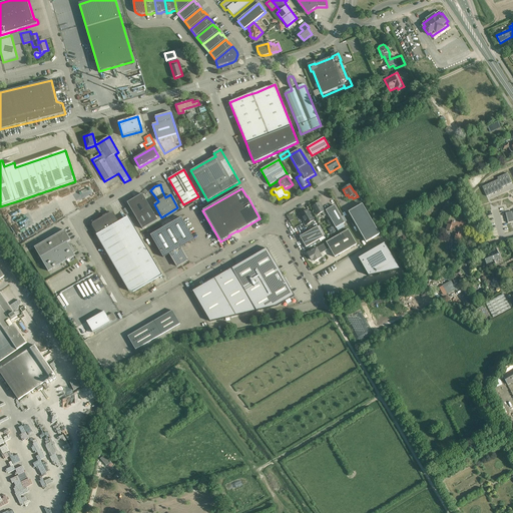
[(127,203),(142,229),(158,220),(142,194),(127,203)]
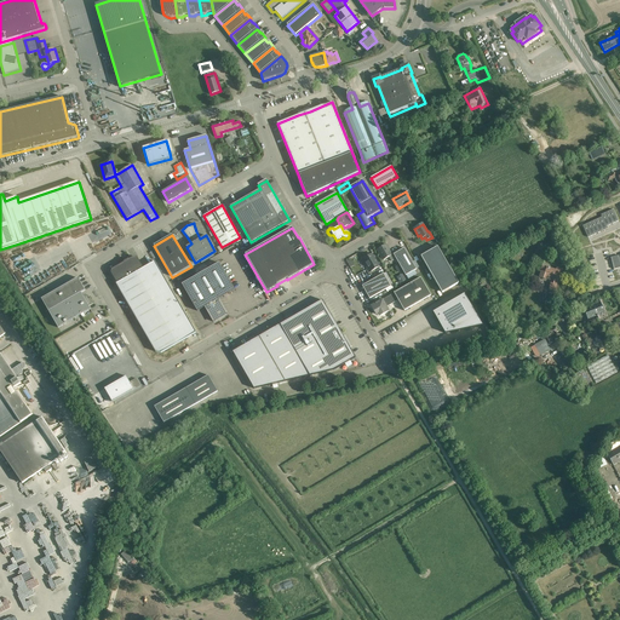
[(386,245),(378,250),(384,260),(389,257),(391,262),(395,260),(386,245)]
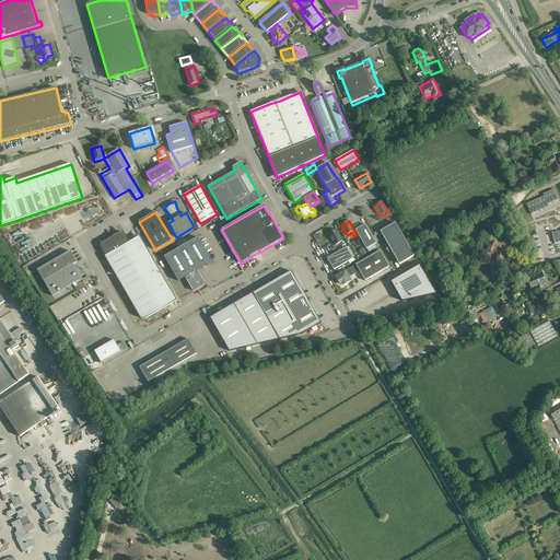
[(415,256),(396,223),(381,232),(399,265),(415,256)]
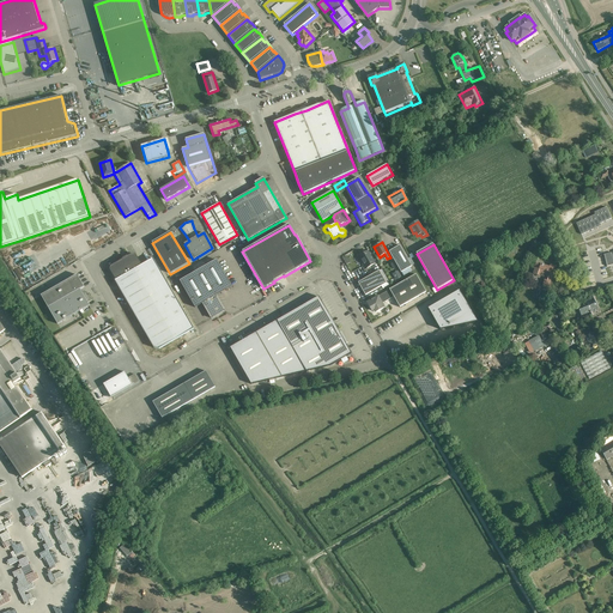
[(401,273),(404,277),(412,272),(410,268),(412,267),(412,266),(414,265),(411,258),(407,259),(400,246),(389,252),(401,273)]
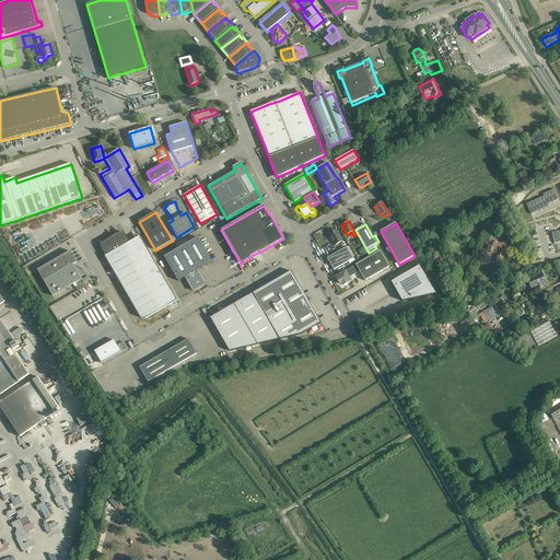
[(331,242),(334,246),(342,241),(336,230),(330,233),(330,232),(327,234),(329,238),(330,237),(333,241),(331,242)]
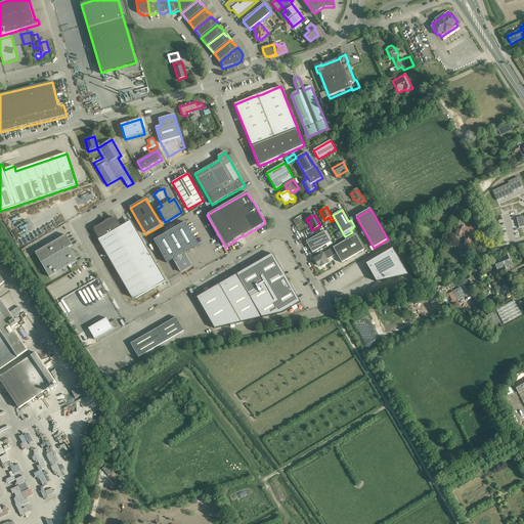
[(166,281),(131,220),(121,226),(116,217),(113,216),(94,227),(93,230),(98,238),(98,239),(132,298),(136,299),(166,281)]
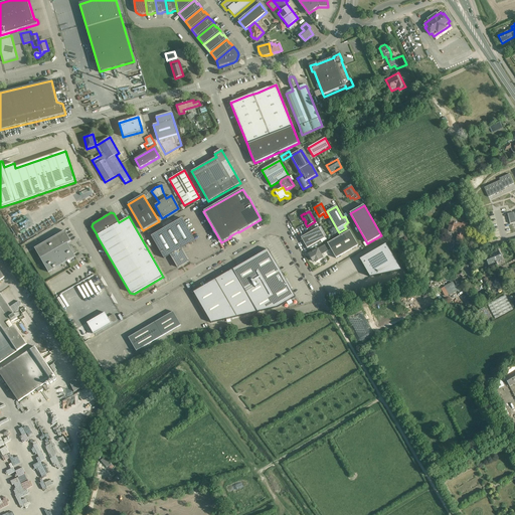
[(194,240),(182,218),(151,236),(163,259),(170,254),(177,268),(188,262),(181,248),(194,240)]
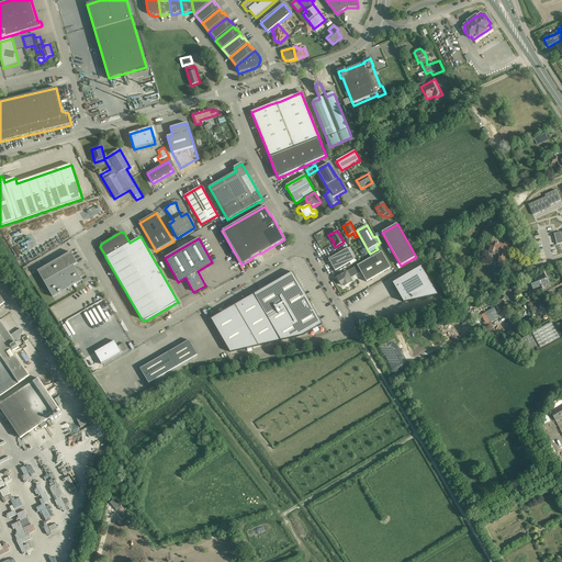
[(520,239),(519,244),(523,245),(521,248),(526,249),(528,242),(520,239)]
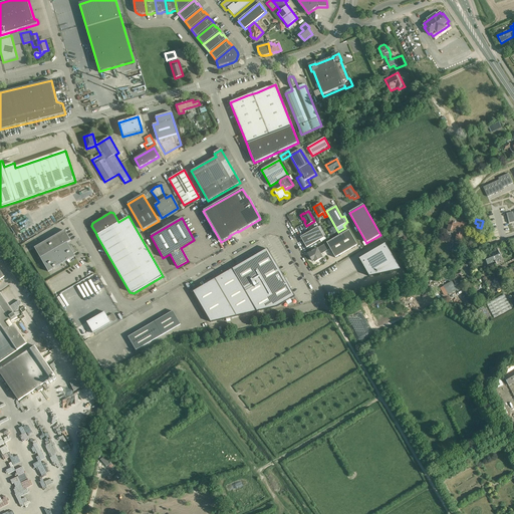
[(450,221),(448,226),(449,226),(447,230),(453,232),(454,229),(458,230),(455,240),(462,242),(464,236),(464,237),(466,231),(464,230),(467,224),(462,222),(461,224),(450,221)]
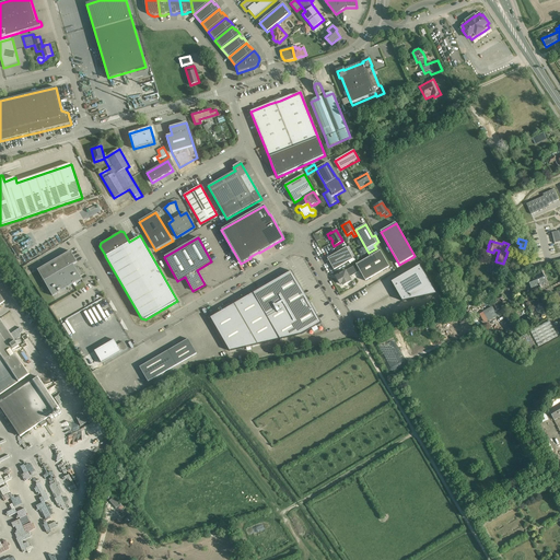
[(334,270),(353,259),(347,247),(327,258),(334,270)]
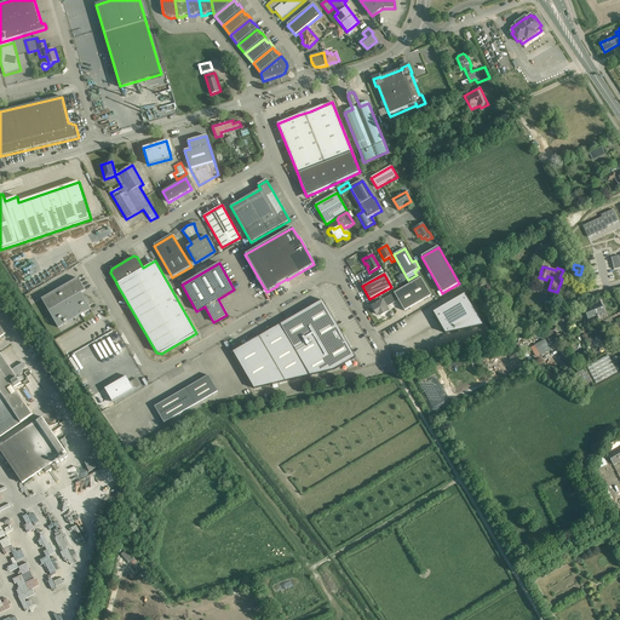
[(58,328),(81,315),(91,310),(89,306),(93,304),(92,304),(86,298),(87,297),(87,296),(86,296),(86,294),(85,294),(85,296),(81,293),(85,291),(78,279),(41,299),(58,328)]
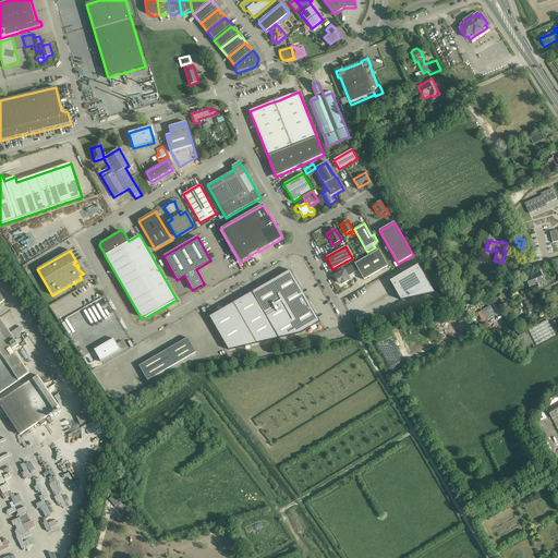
[(388,266),(379,251),(355,264),(359,270),(364,280),(388,266)]
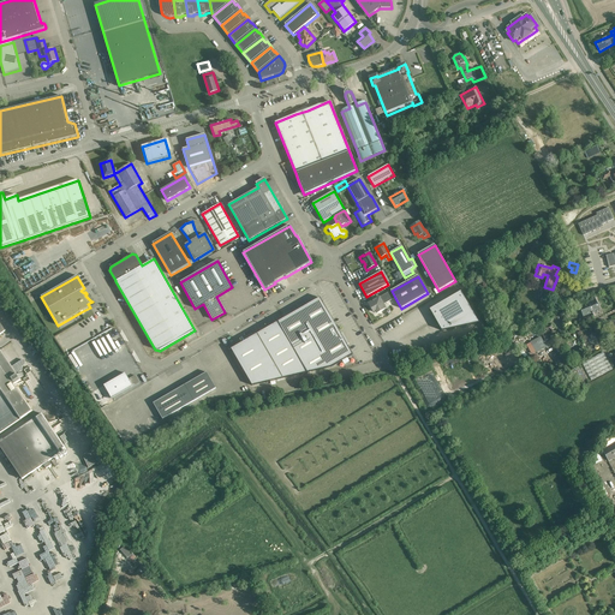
[(383,305),(395,298),(392,291),(369,304),(374,312),(376,311),(377,314),(386,309),(383,305)]
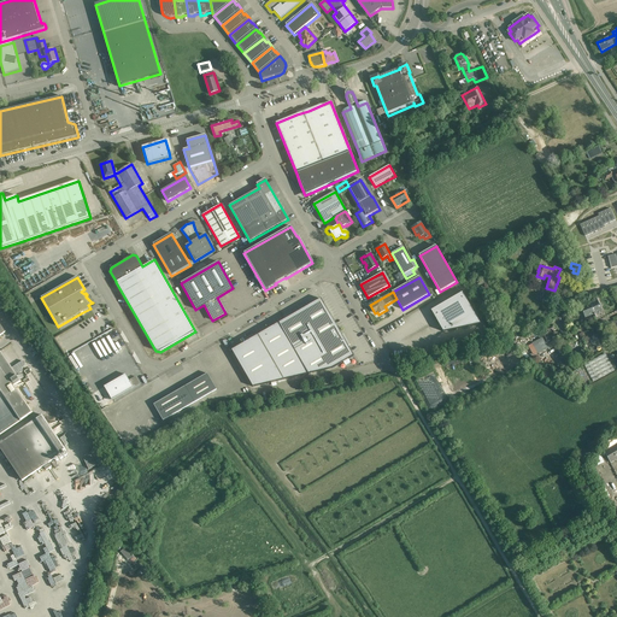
[(438,327),(440,327),(444,331),(481,324),(463,293),(432,311),(434,317),(436,321),(438,323),(440,325),(438,327)]
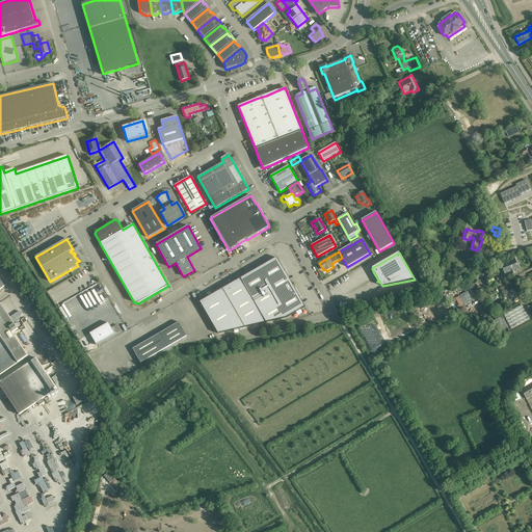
[(276,258),(240,278),(222,289),(200,302),(218,334),(244,327),(266,322),(287,318),(306,308),(276,258)]
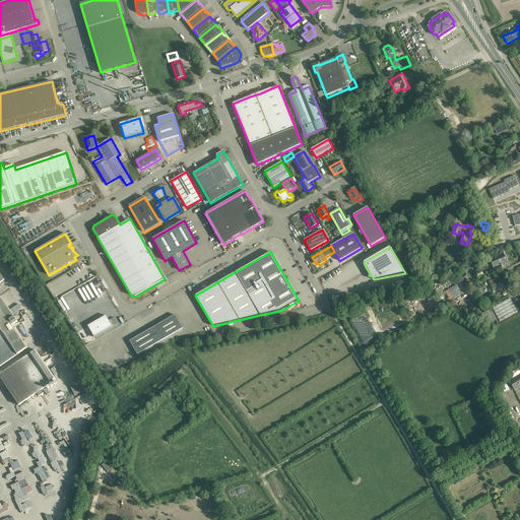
[(494,268),(508,262),(504,254),(490,260),(494,268)]
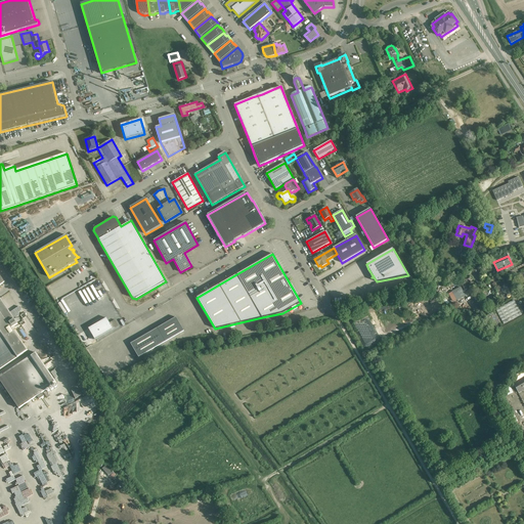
[(0,369),(28,351),(12,329),(17,324),(0,298),(0,285),(5,282),(0,274),(0,369)]
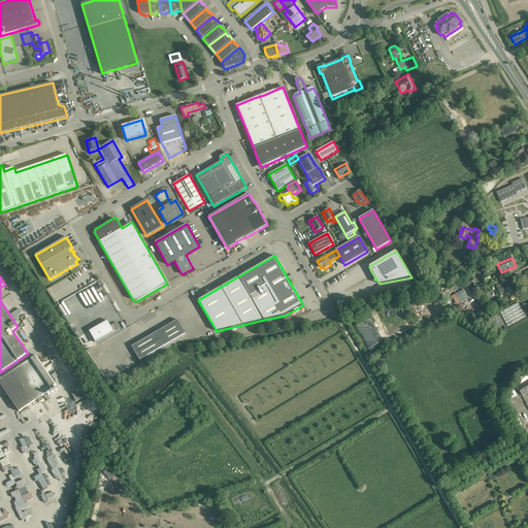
[(466,292),(477,289),(475,282),(464,285),(466,292)]
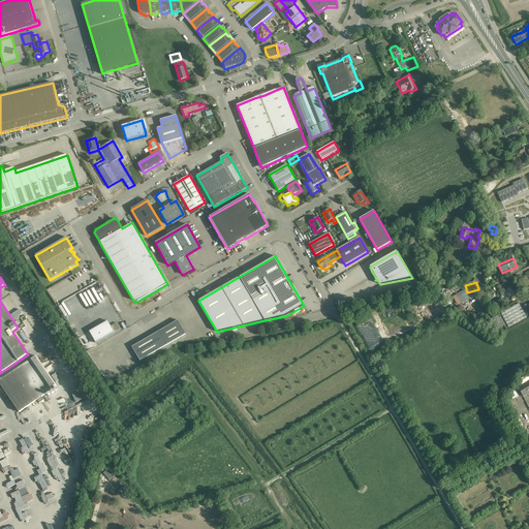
[(461,304),(470,300),(465,290),(457,294),(461,304)]
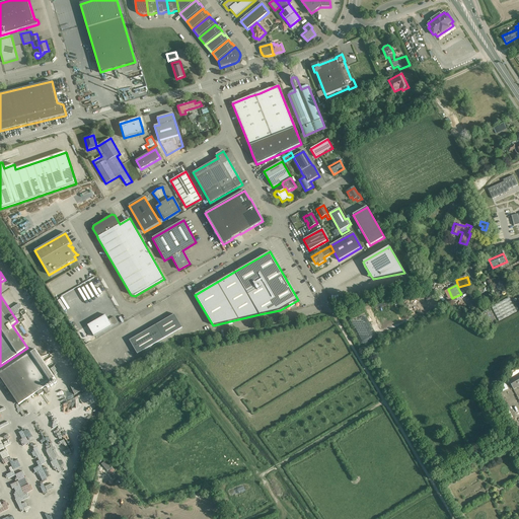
[(517,312),(510,297),(492,307),(499,322),(517,312)]
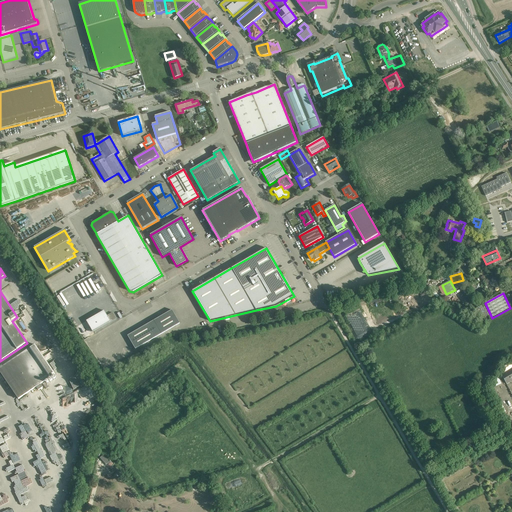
[(106,315),(104,310),(86,321),(92,332),(106,324),(115,318),(112,312),(106,315)]
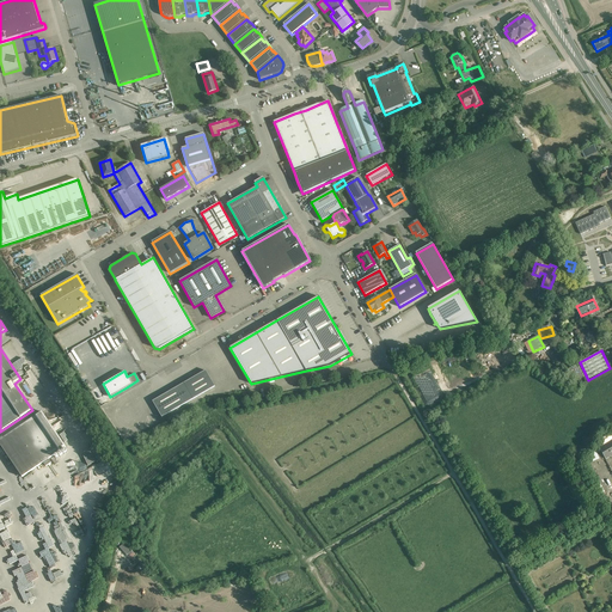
[(215,387),(206,371),(185,383),(153,402),(161,417),(215,387)]
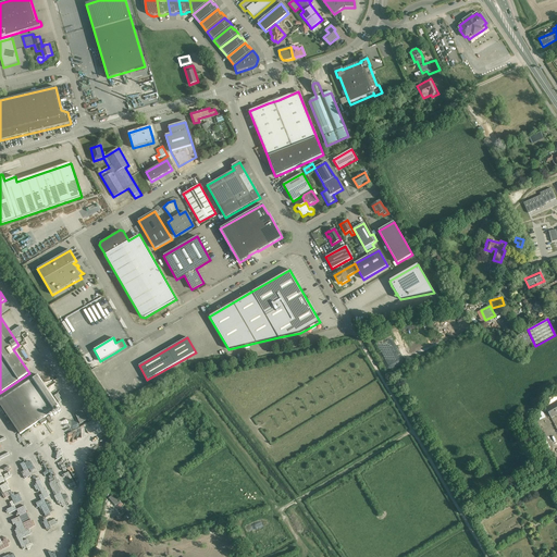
[(54,411),(60,408),(38,375),(33,380),(3,399),(2,398),(0,399),(0,404),(21,434),(40,421),(42,425),(47,422),(45,419),(54,411)]
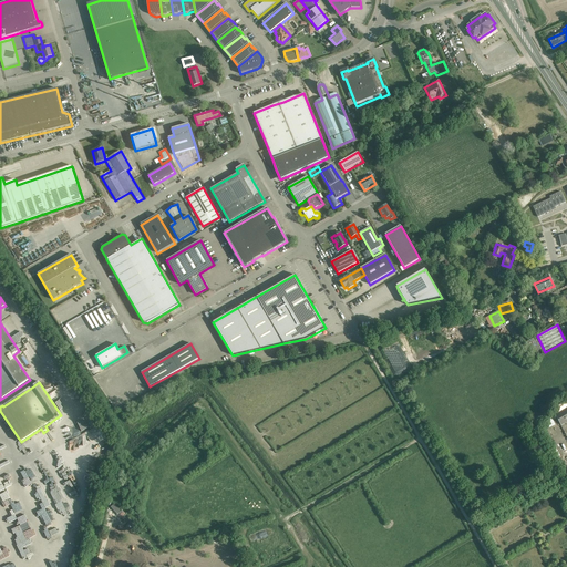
[(566,408),(555,415),(560,425),(566,421),(566,408)]
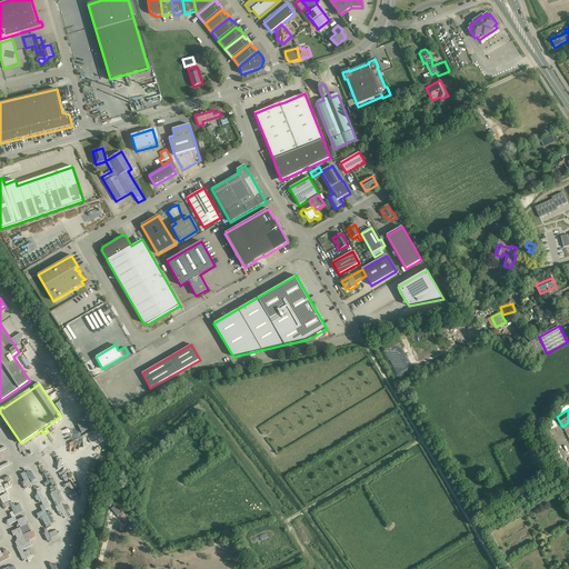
[(111,508),(117,517),(121,513),(116,505),(111,508)]
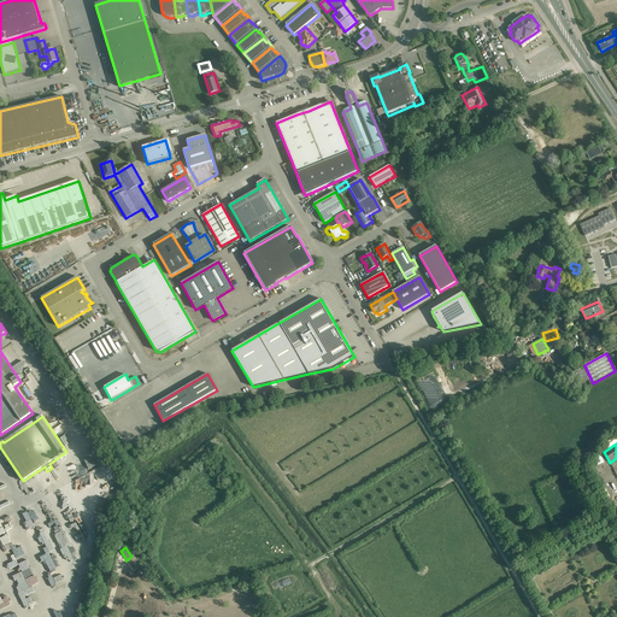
[(33,574),(28,560),(17,564),(13,557),(7,559),(16,581),(33,574)]
